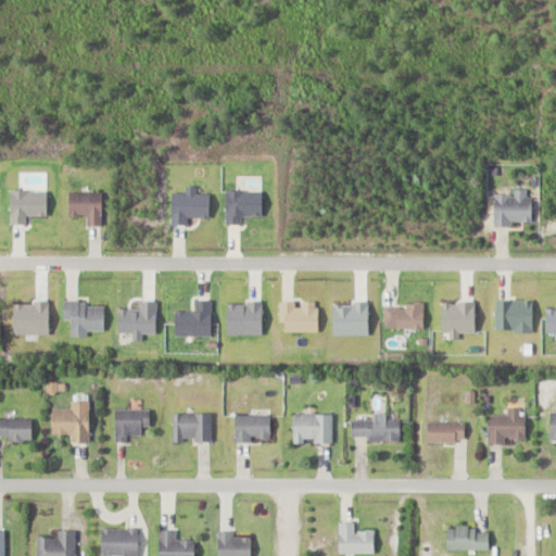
[(496,196),(496,225),(532,225),(532,190),(515,190),(515,196),(496,196)]
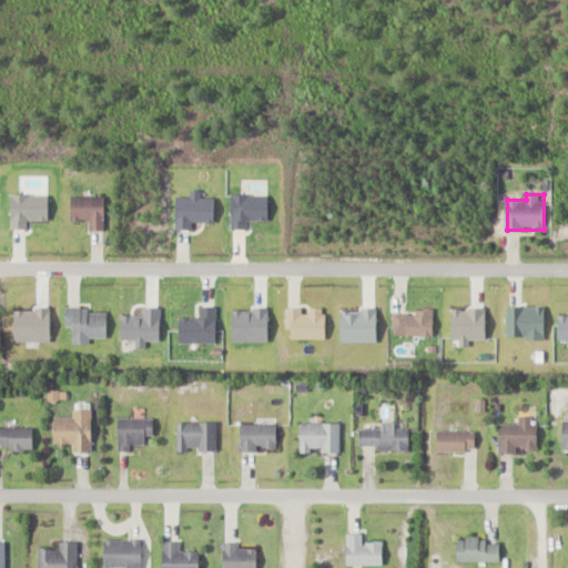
[(105,196),(72,196),(72,220),(91,220),(91,231),(105,231),(105,196)]
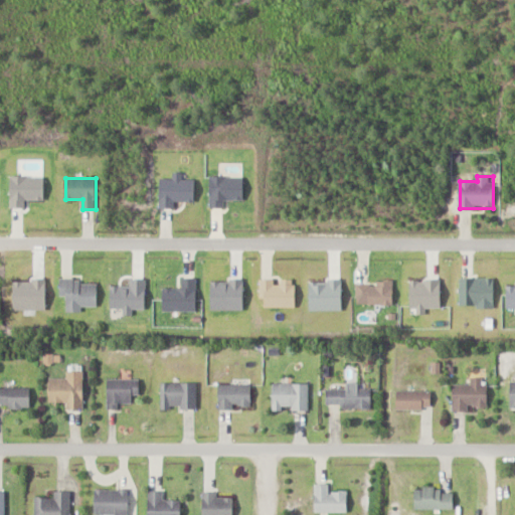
[(60,296),(68,296),(68,312),(82,312),(82,307),(98,307),(98,282),(60,282),(60,296)]
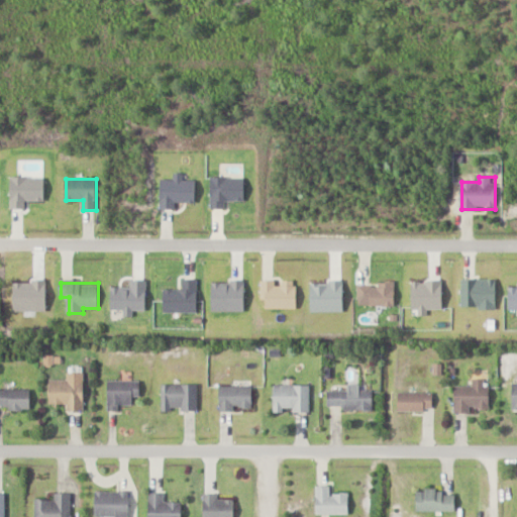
[(85,373),(68,373),(68,381),(50,380),(50,404),(68,404),(68,411),(85,412),(85,373)]
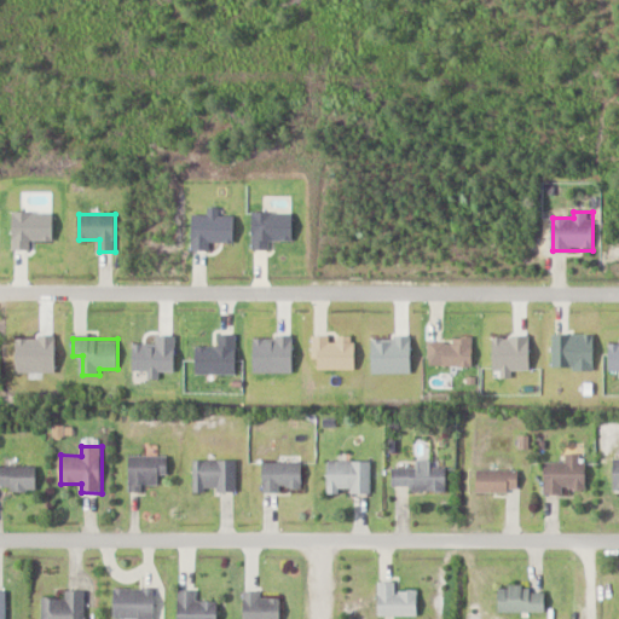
[(567,463),(545,463),(545,492),(586,492),(586,455),(567,455),(567,463)]
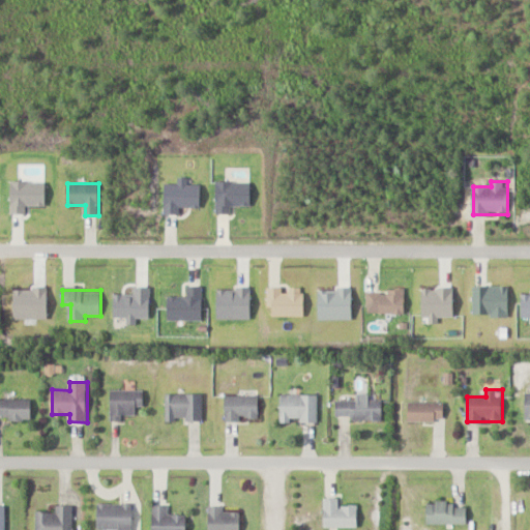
[(111,391),(111,419),(138,419),(138,409),(144,409),(144,391),(111,391)]
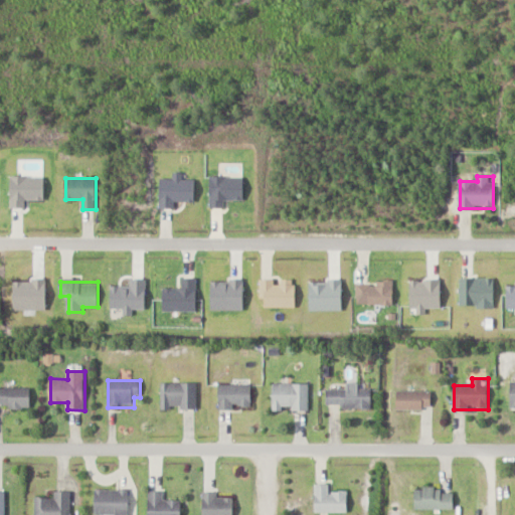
[(198,383),(162,383),(162,409),(198,409),(198,383)]
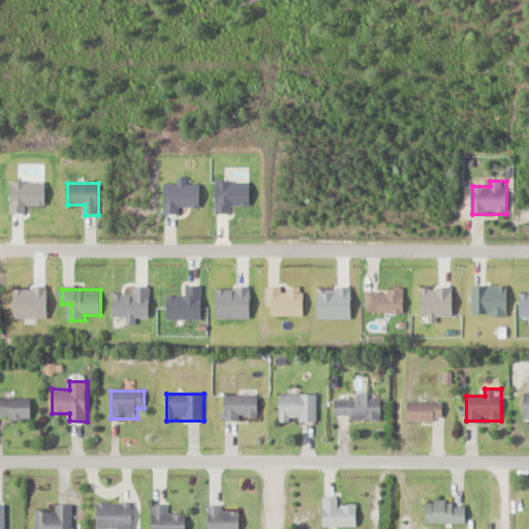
[(317,422),(317,394),(281,394),(281,422),(317,422)]
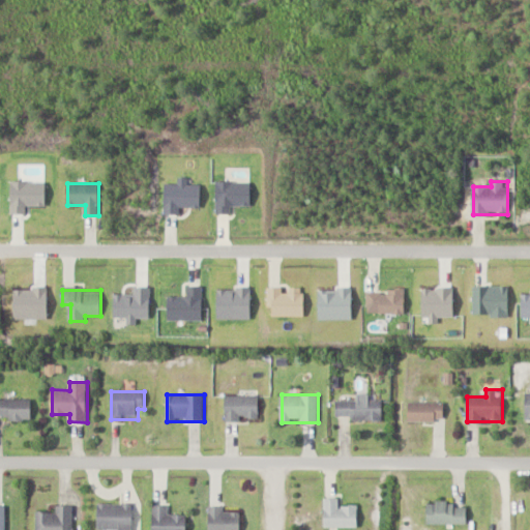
[(383,420),(383,401),(370,401),(370,394),(357,394),(357,401),(337,401),(337,420),(383,420)]
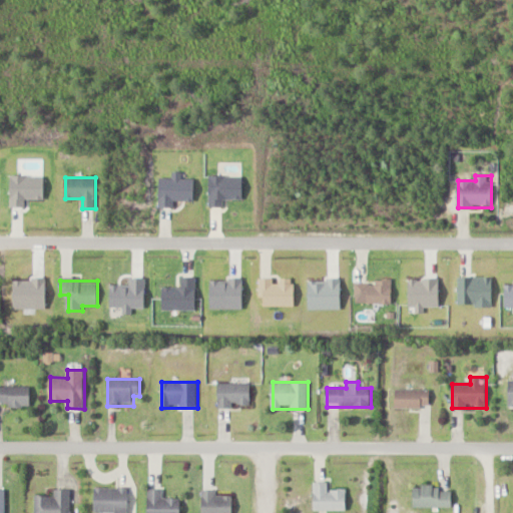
[(219,408),(251,408),(251,384),(219,384),(219,408)]
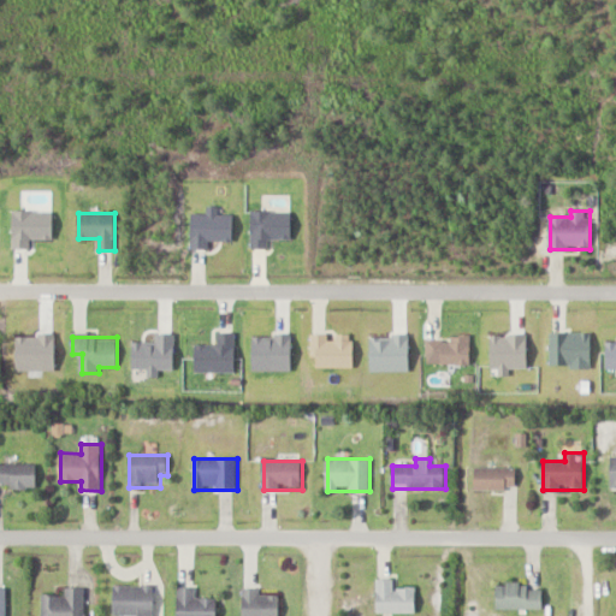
[(36,465),(0,463),(0,487),(36,487),(36,465)]
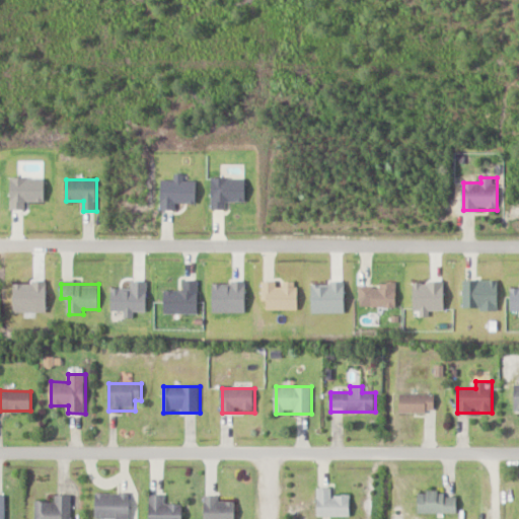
[(435,394),(400,394),(400,414),(435,414),(435,394)]
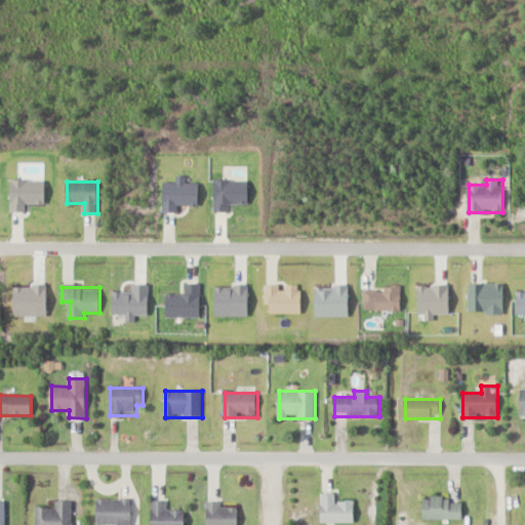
[(356,502),(336,502),(336,493),(322,493),(322,523),(356,523),(356,502)]
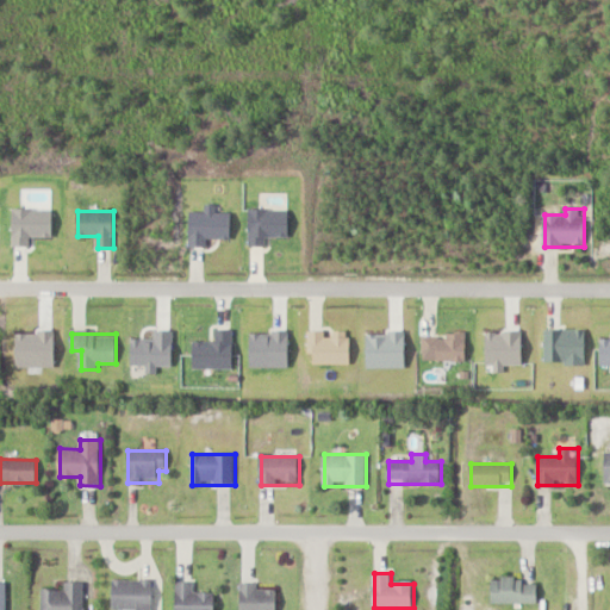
[(112,609),(151,609),(153,580),(113,580),(112,609)]
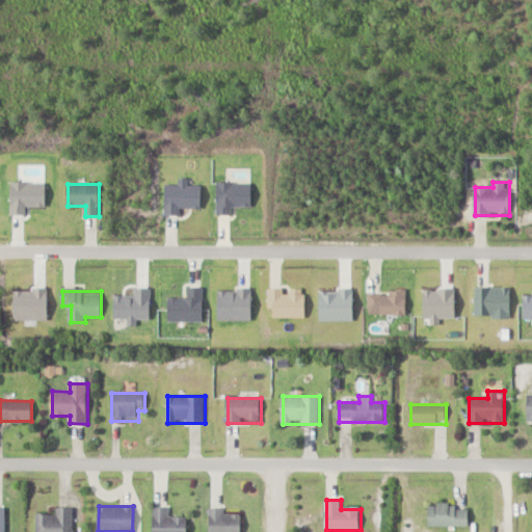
[(469,527),(469,507),(430,507),(430,527),(469,527)]
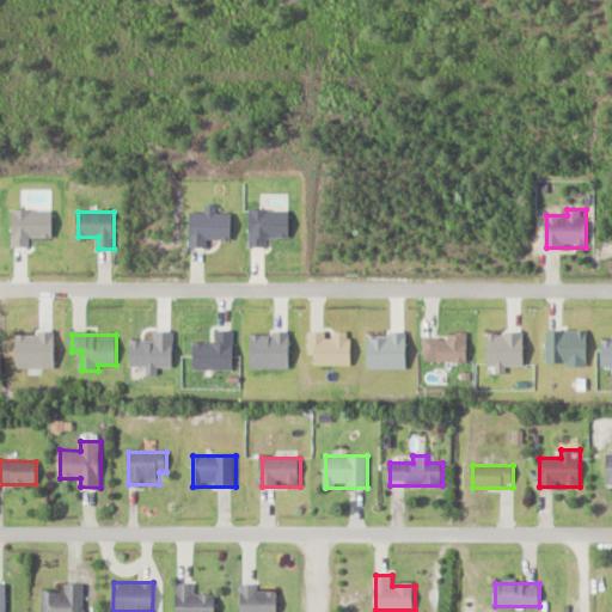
[(84,611),(85,585),(66,585),(66,592),(42,592),(41,611),(84,611)]
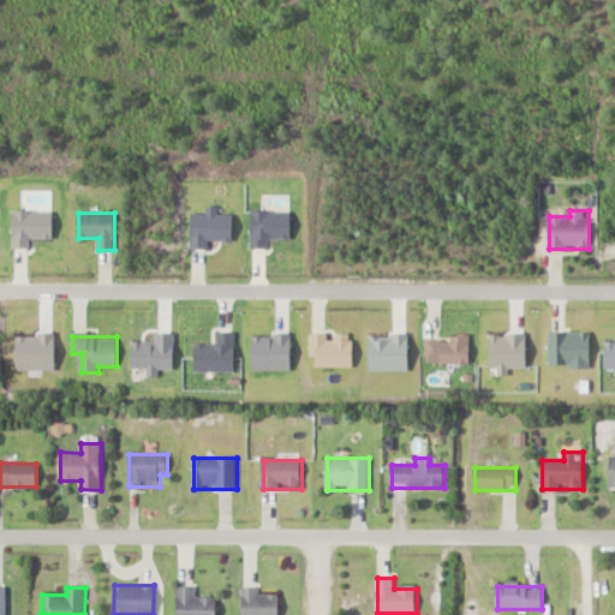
[(216,614),(216,598),(196,598),(196,587),(178,587),(178,614),(216,614)]
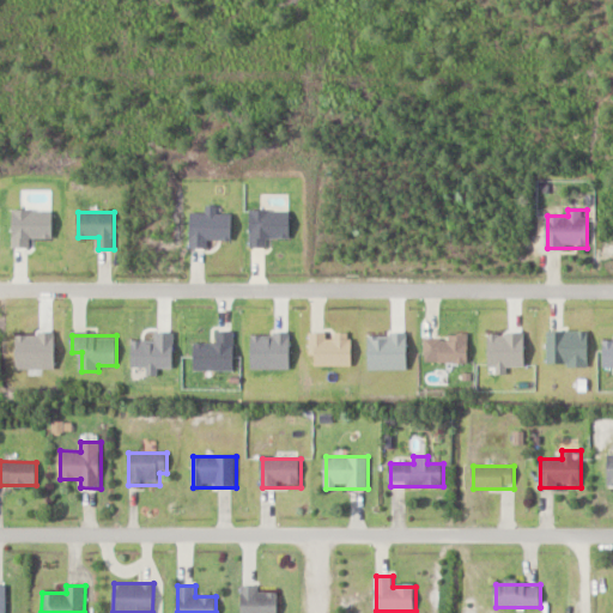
[(279,612),(279,593),(259,593),(259,587),(242,587),(242,612),(279,612)]
